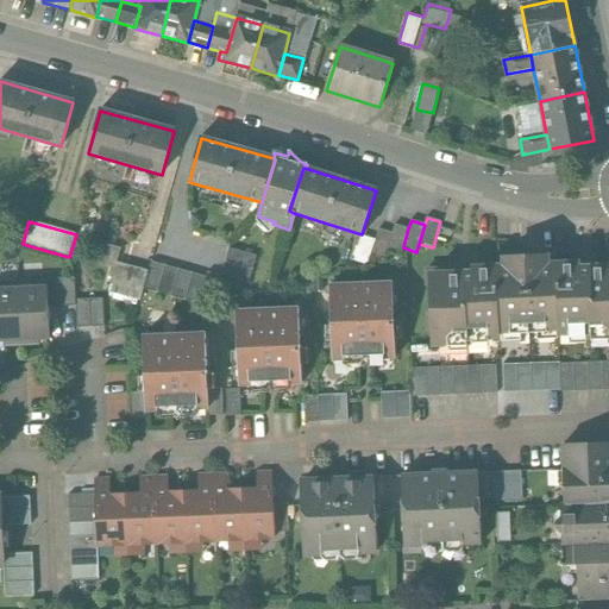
[(393,233),(387,252),(401,256),(403,248),(408,228),(395,225),(393,233)]
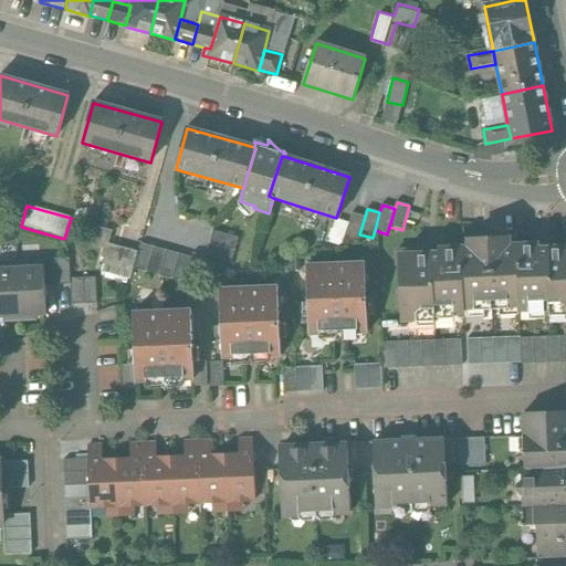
[(365,217),(353,213),(345,239),(357,242),(359,234),(365,217)]
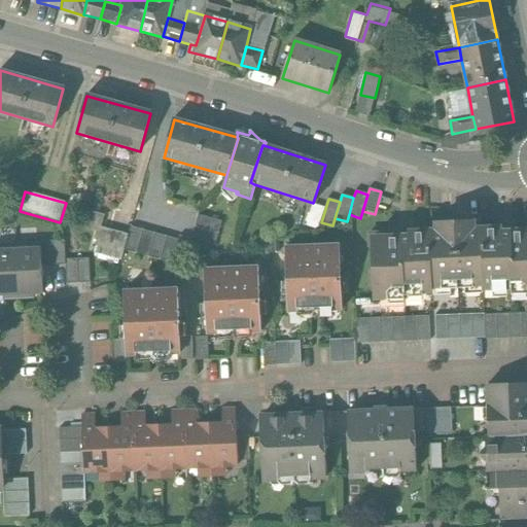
[(222,222),(199,215),(191,239),(215,246),(222,222)]
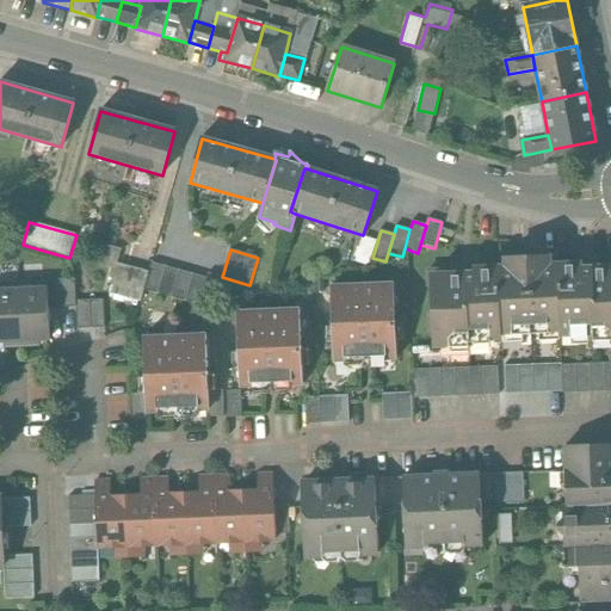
[(549,258),(534,258),(534,255),(522,255),(522,259),(506,260),(506,267),(499,269),(501,328),(511,327),(512,333),(550,331),(549,326),(560,325),(557,265),(549,266),(549,258)]
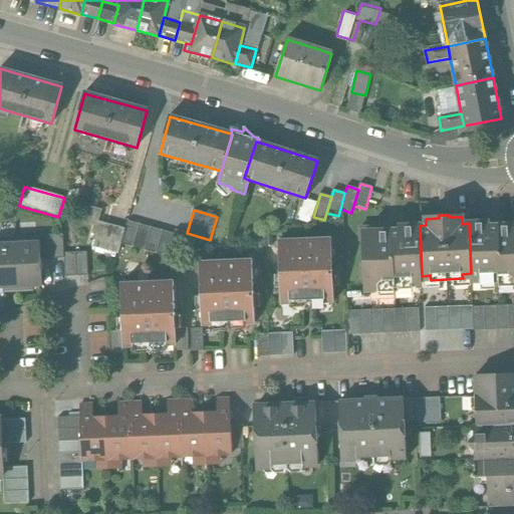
[(500,221),(488,221),(488,223),(469,223),(471,273),(471,280),(488,279),(488,281),(497,281),(497,283),(513,282),(513,225),(500,226),(500,221)]
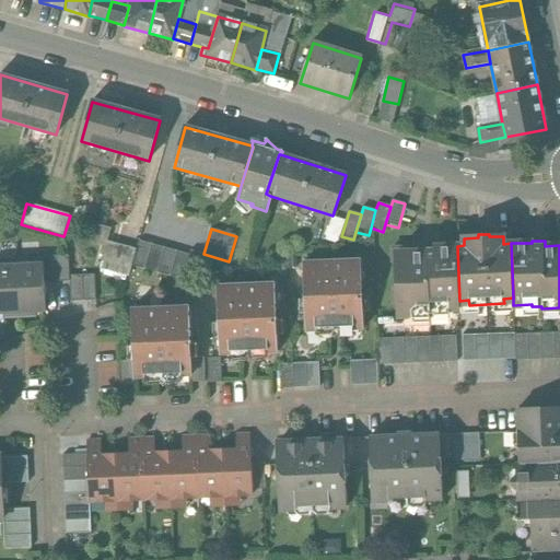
[(137,251),(107,242),(101,268),(129,277),(137,251)]
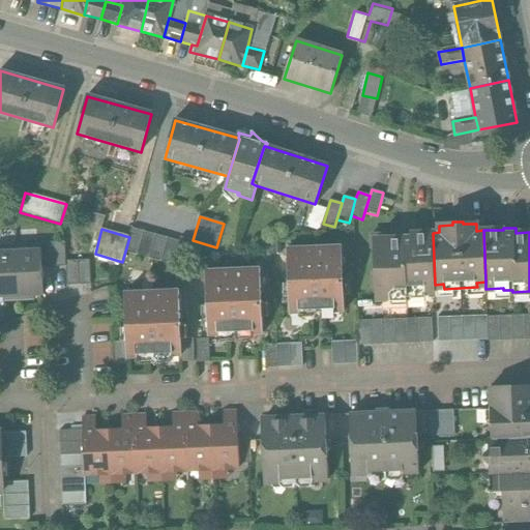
[(412,232),(400,233),(401,238),(384,239),(384,235),(371,235),(372,247),(376,247),(377,270),(373,271),(373,287),(377,287),(378,300),(390,299),(390,297),(408,297),(408,295),(418,294),(418,292),(435,292),(435,285),(433,233),(412,234),(412,232)]
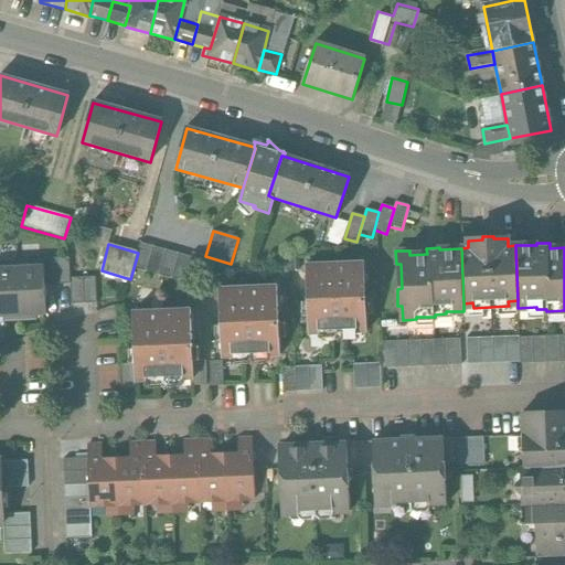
[(205,256),(193,253),(185,278),(199,281),(205,256)]
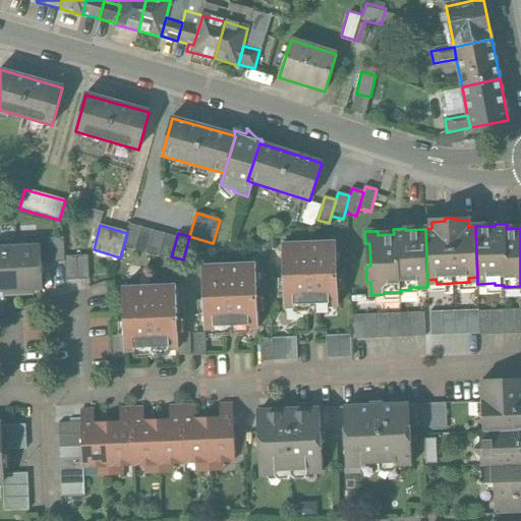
[(52,238),(40,239),(40,241),(41,264),(53,263),(52,238)]
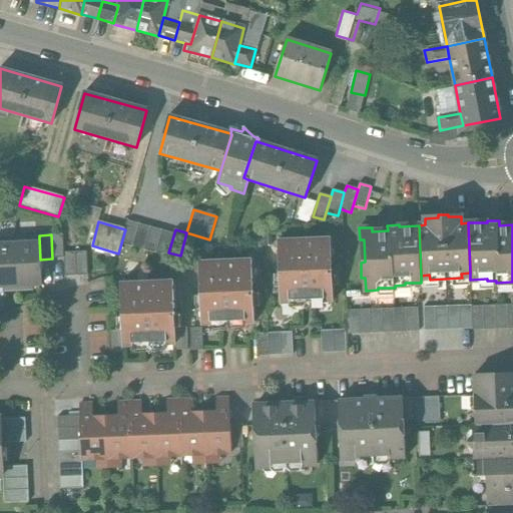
[(63,234),(51,234),(52,259),(64,259),(64,252),(63,234)]
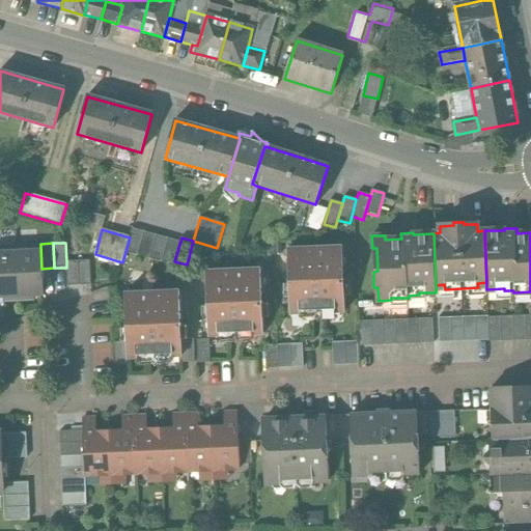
[(40,246),(17,247),(19,302),(34,301),(33,297),(43,297),(42,269),(40,246)]
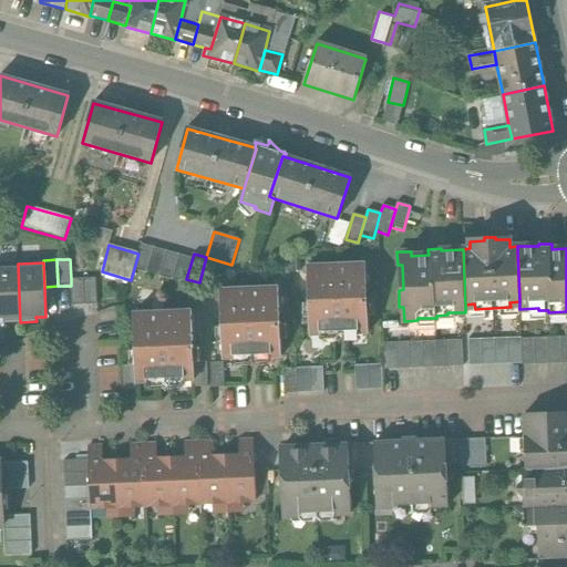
[(18,264),(0,264),(0,318),(4,318),(4,322),(20,322),(18,264)]
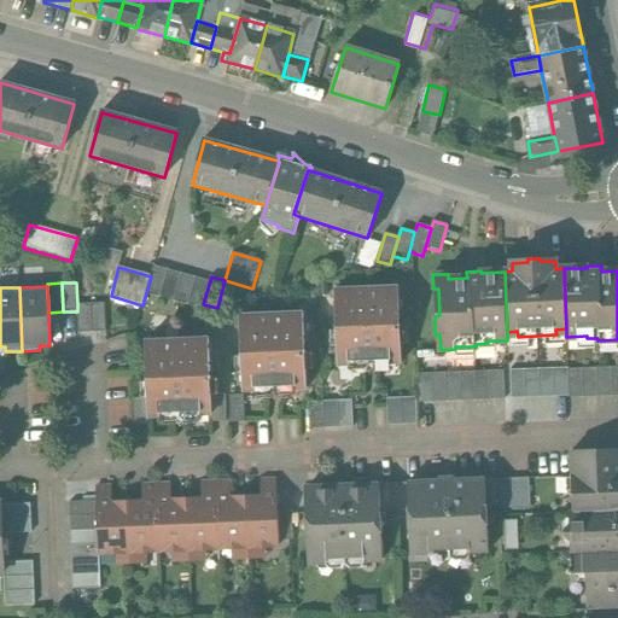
[(397,287),(334,290),(337,331),(331,331),(331,347),(337,347),(338,366),(401,363),(400,344),(407,343),(406,328),(400,328),(397,287)]
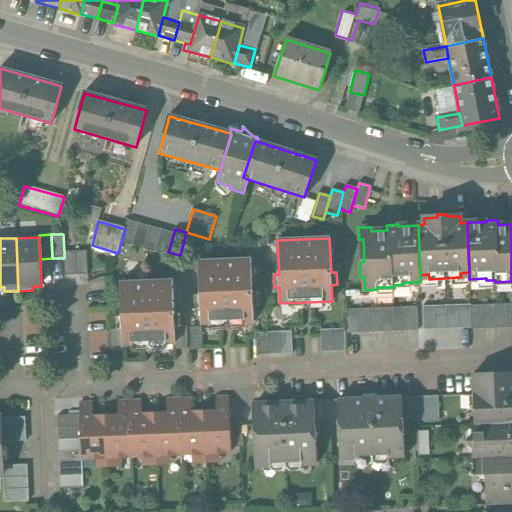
[(86,251),(64,252),(64,258),(65,276),(88,275),(86,251)]
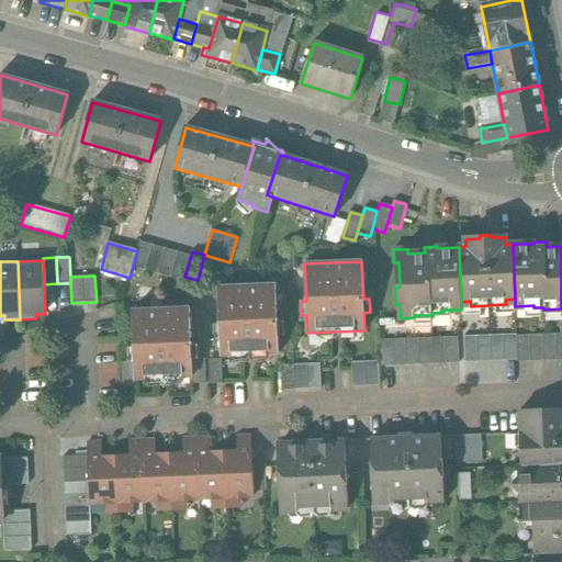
[(276,284),(218,288),(220,325),(214,325),(214,339),(221,339),(221,357),(279,355),(278,336),(283,336),(283,322),(277,322),(276,284)]
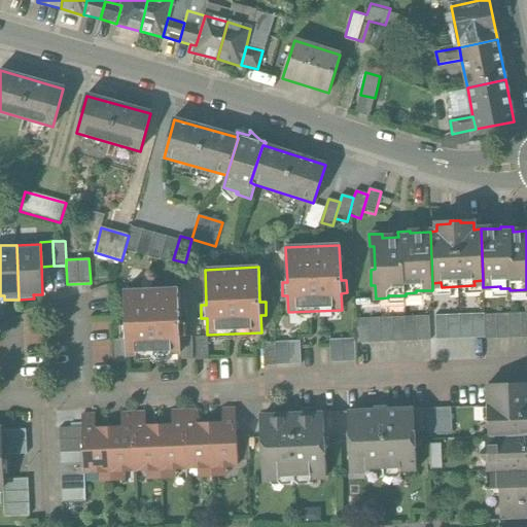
[(177,289),(124,291),(126,326),(120,326),(120,340),(126,340),(127,356),(180,354),(180,338),(185,337),(184,324),(179,324),(177,289)]
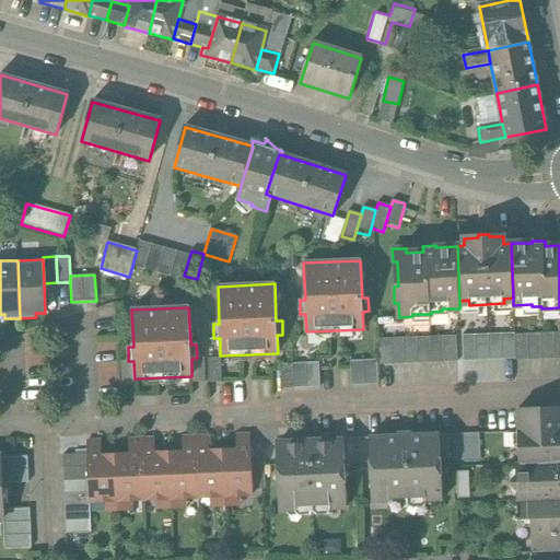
[(559,333),(514,335),(515,360),(515,361),(559,359),(559,333)]
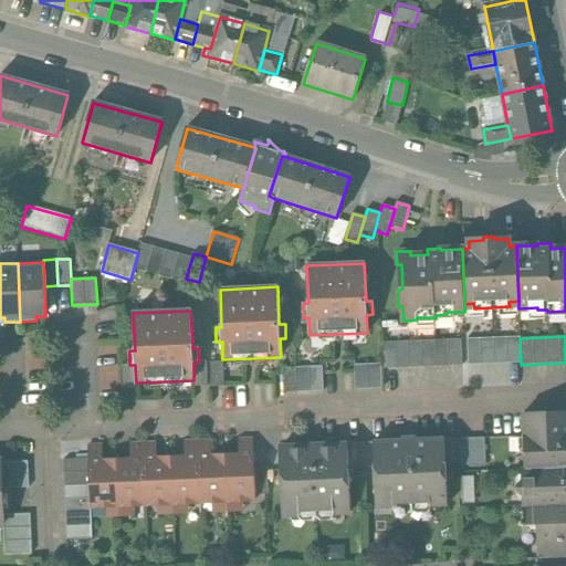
[(520,337),(468,339),(469,366),(521,364),(520,338),(520,337)]
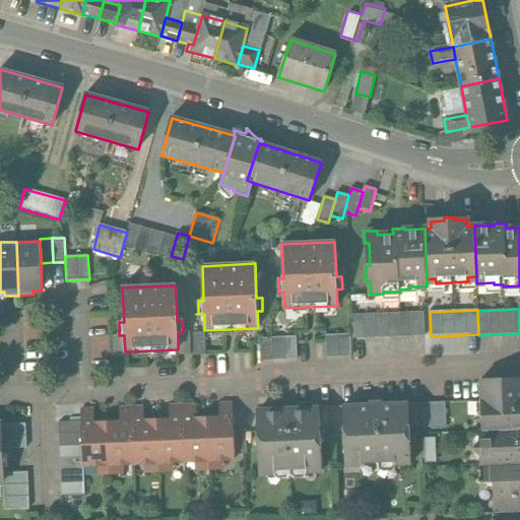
[(424,312),(351,315),(352,339),(425,336),(424,312)]
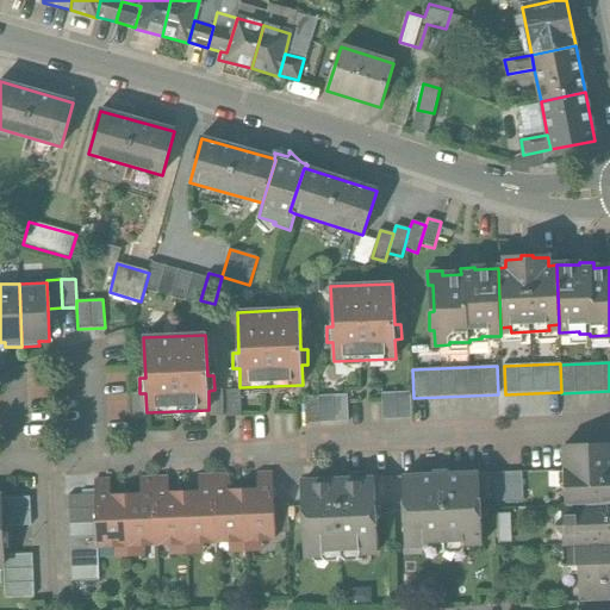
[(215,390),(209,391),(209,410),(210,417),(224,417),(223,390),(215,390)]
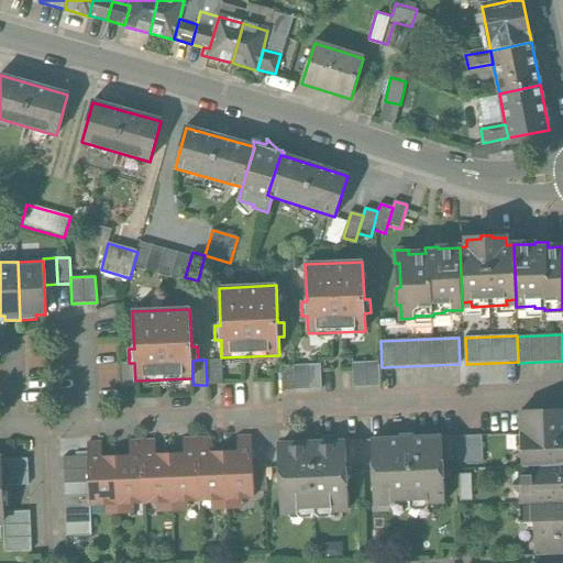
[(222,361),(209,361),(210,385),(223,385),(222,361)]
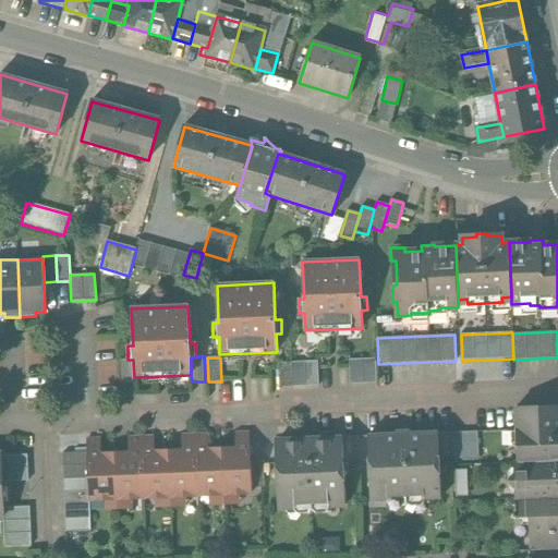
[(375,359),(350,360),(350,385),(376,384),(375,359)]
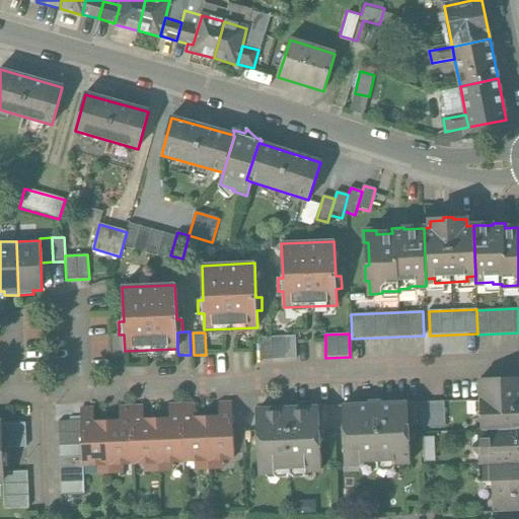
[(119,335),(112,335),(113,358),(125,357),(125,351),(124,335),(119,335)]
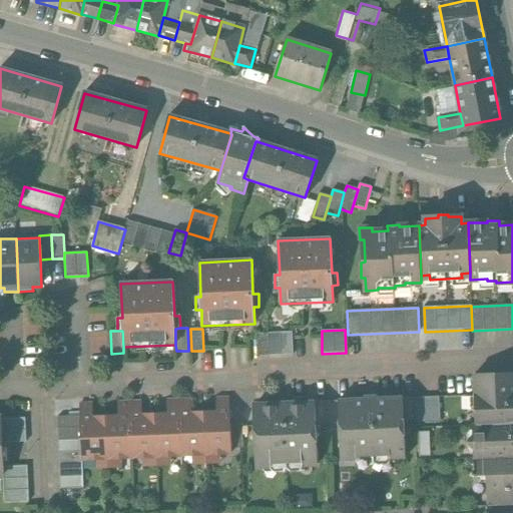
[(293,333),(269,334),(270,356),(294,355),(293,333)]
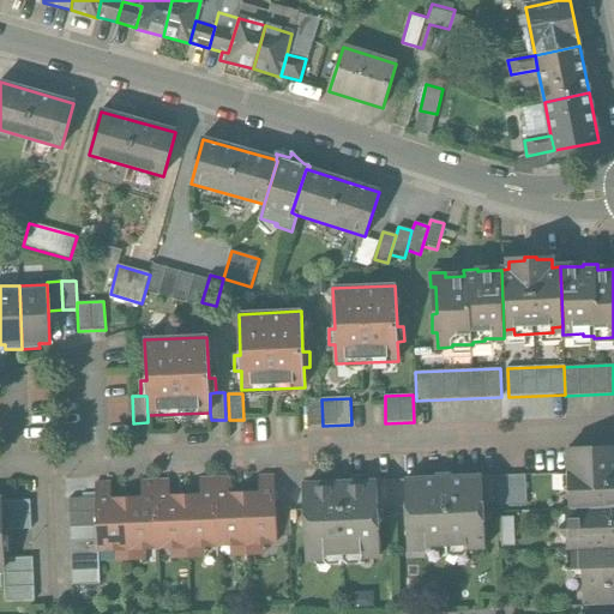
[(321,399),(307,399),(308,427),(323,426),(321,399)]
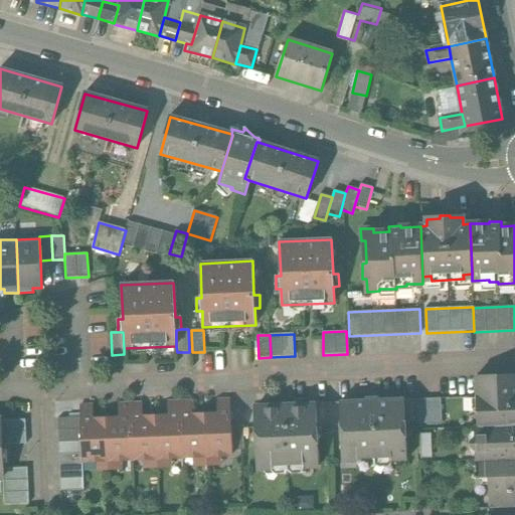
[(514,374),(476,376),(478,426),(478,427),(514,425),(514,374)]
